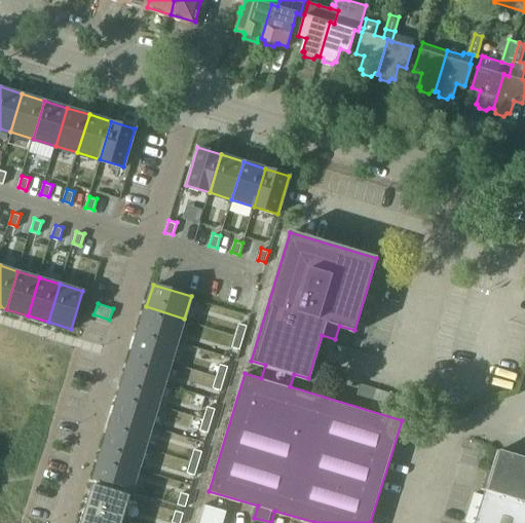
[(146,306),(140,328),(178,339),(184,319),(146,306)]
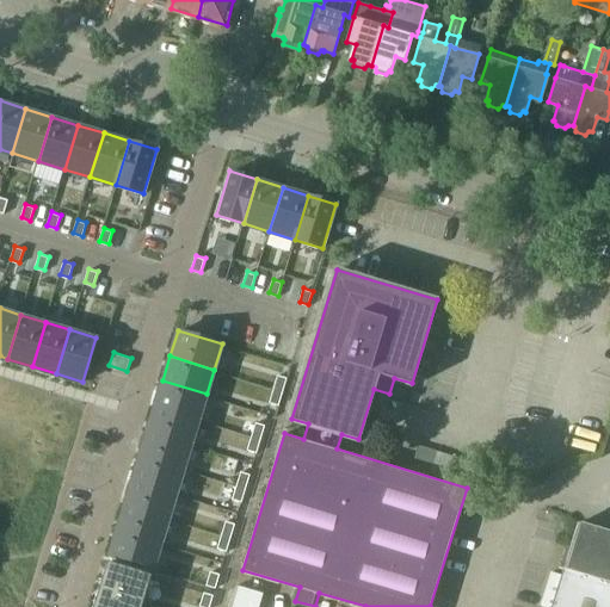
[(278,373),(273,388),(283,390),(287,377),(278,373)]
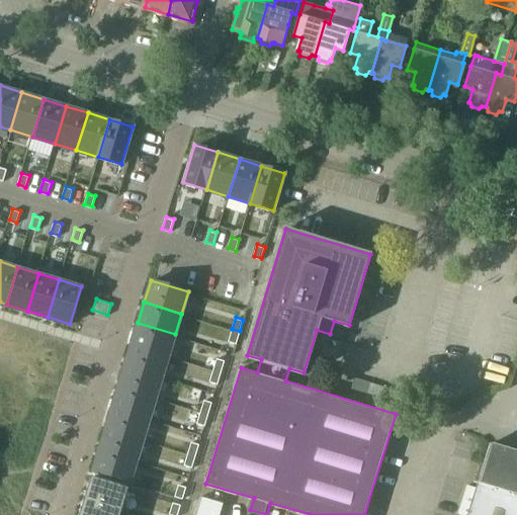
[(138,323),(132,344),(169,355),(175,334),(138,323)]
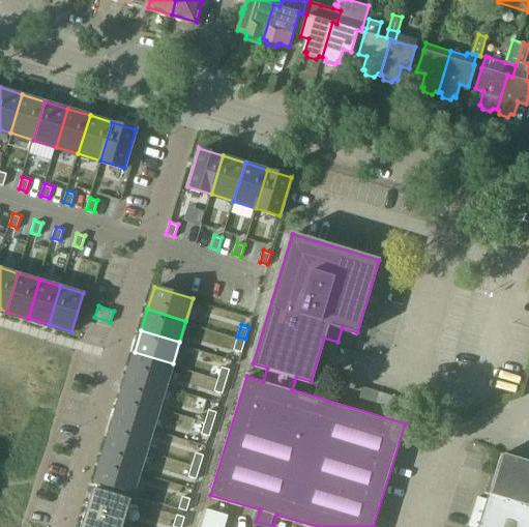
[(237,337),(234,349),(241,351),(245,339),(237,337)]
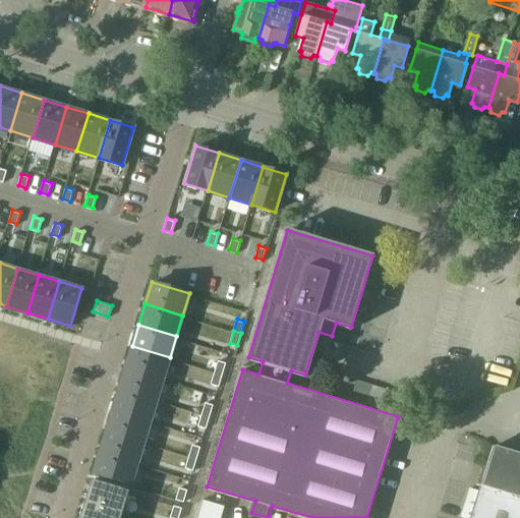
[(132,346),(125,366),(163,379),(170,357),(132,346)]
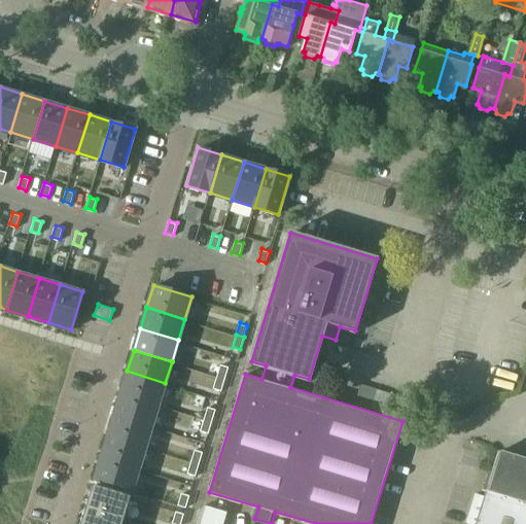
[(221,363),(217,376),(225,378),(229,367),(221,363)]
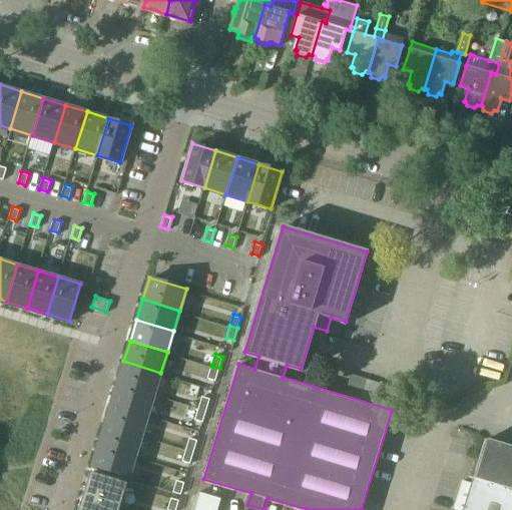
[(123,361),(117,382),(154,393),(160,373),(123,361)]
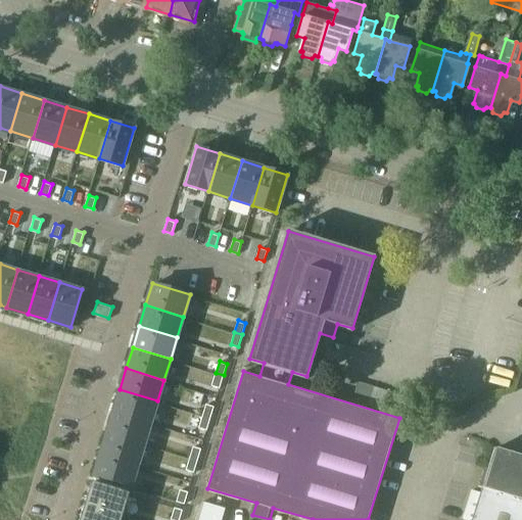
[(216,373),(211,384),(220,387),(224,375),(216,373)]
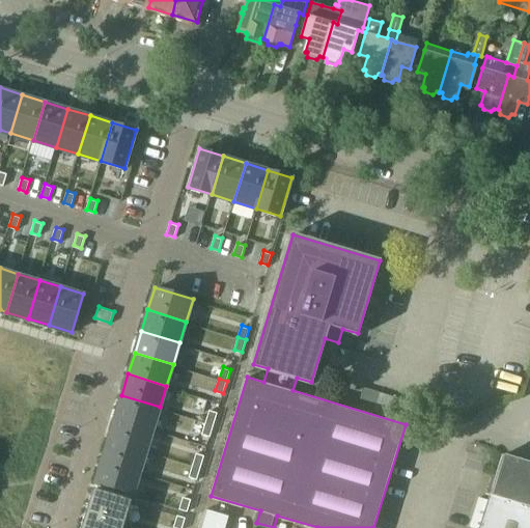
[(121,395),(115,417),(154,428),(160,407),(121,395)]
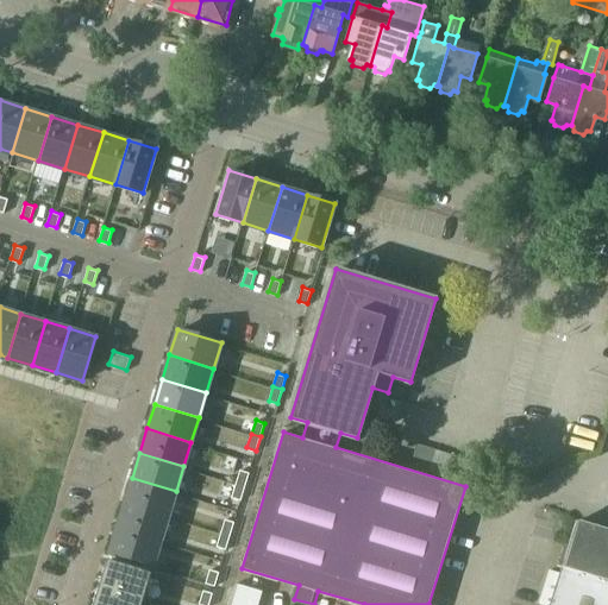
[(240,468),(237,483),(245,485),(250,472),(240,468)]
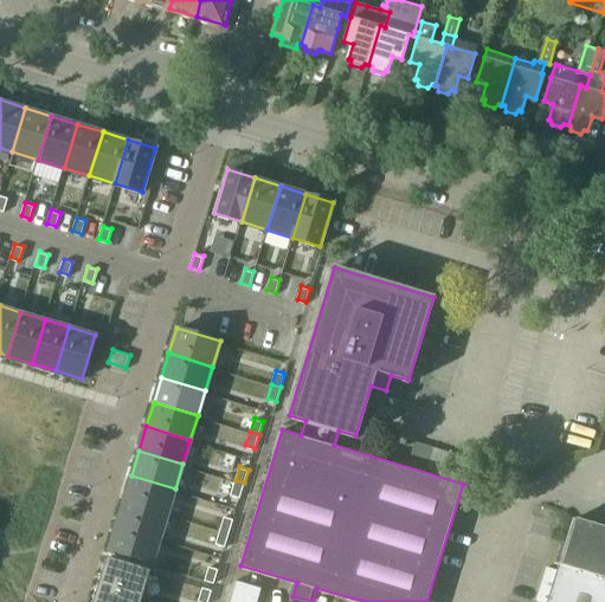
[(132,476),(123,499),(167,513),(175,489),(132,476)]
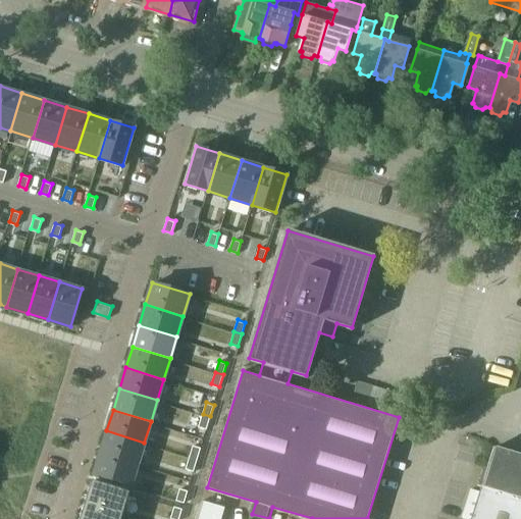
[(203,414),(199,425),(207,428),(210,416),(203,414)]
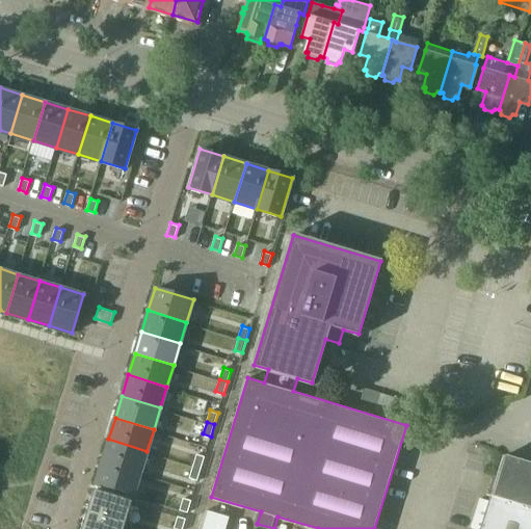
[(421,429),(409,426),(406,438),(417,441),(421,429)]
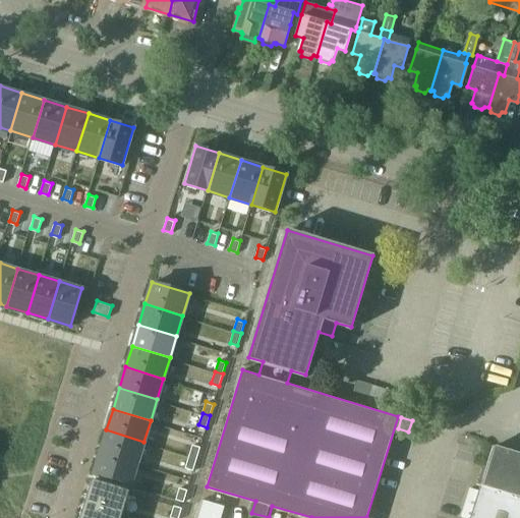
[(106,429),(100,451),(137,462),(143,442),(106,429)]
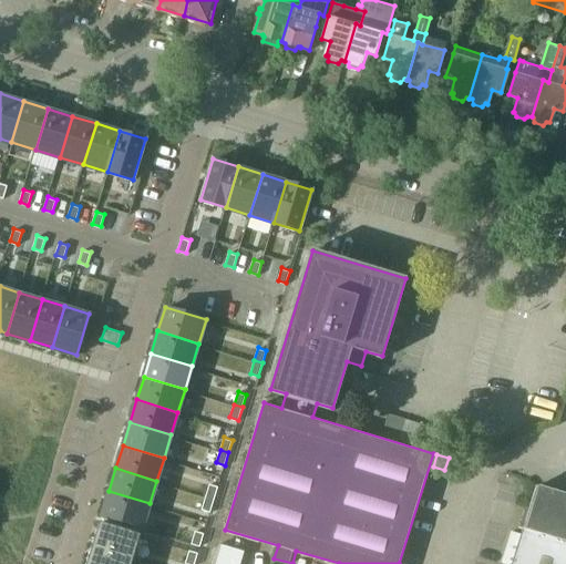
[(209,483),(206,495),(215,499),(218,485),(209,483)]
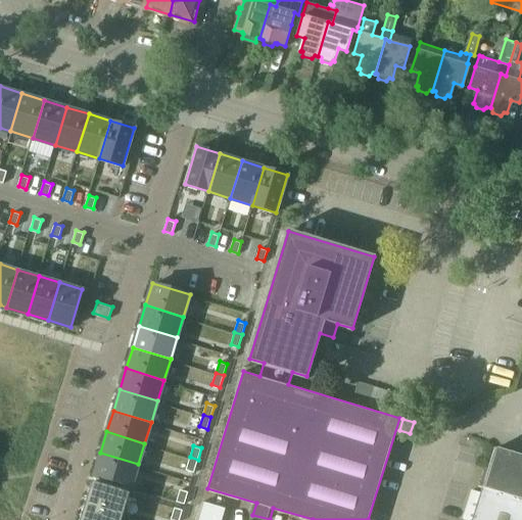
[(521,455),(496,446),(485,486),(482,485),(472,519),(470,519),(469,519),(521,519),(521,455)]
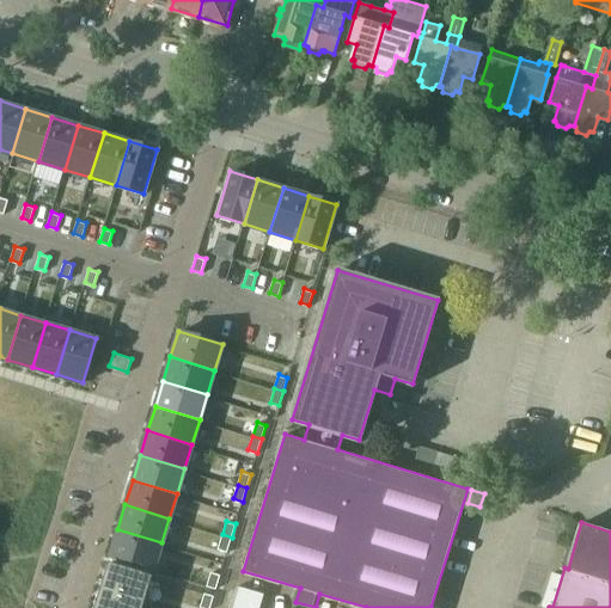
[(117,529),(110,556),(154,569),(162,542),(117,529)]
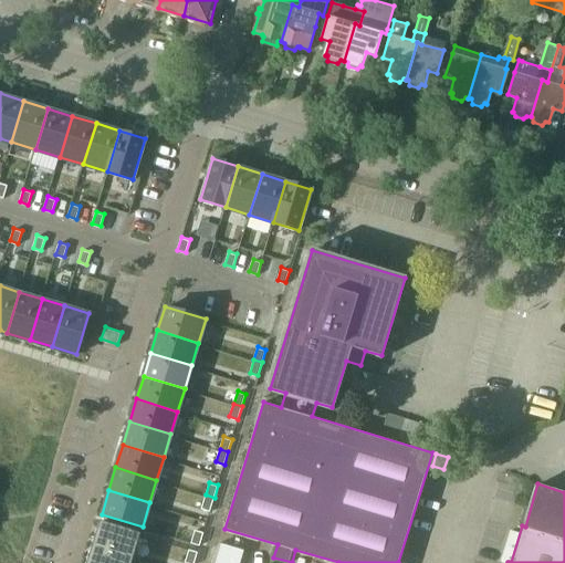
[(206,494),(201,508),(210,510),(215,498),(206,494)]
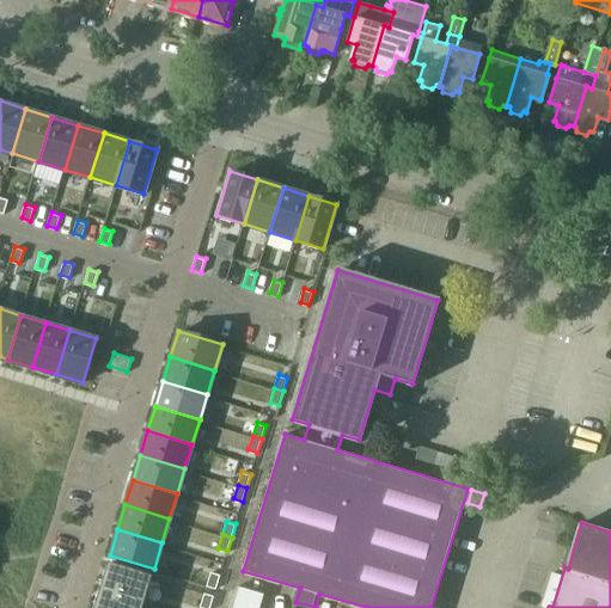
[(108,563),(99,588),(144,602),(152,576),(108,563)]
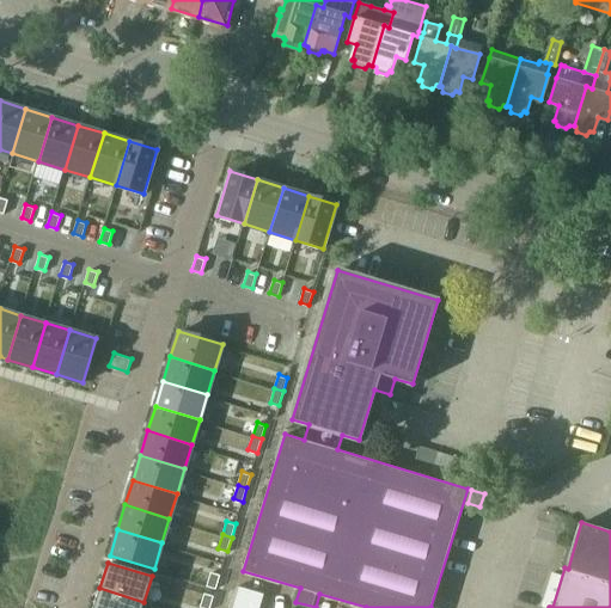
[(212,571),(207,584),(217,588),(220,573),(212,571)]
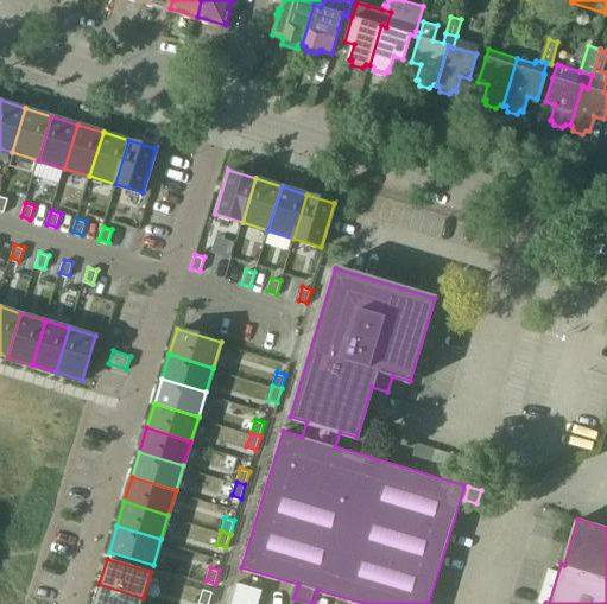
[(99,584),(93,603),(140,603),(143,598),(99,584)]
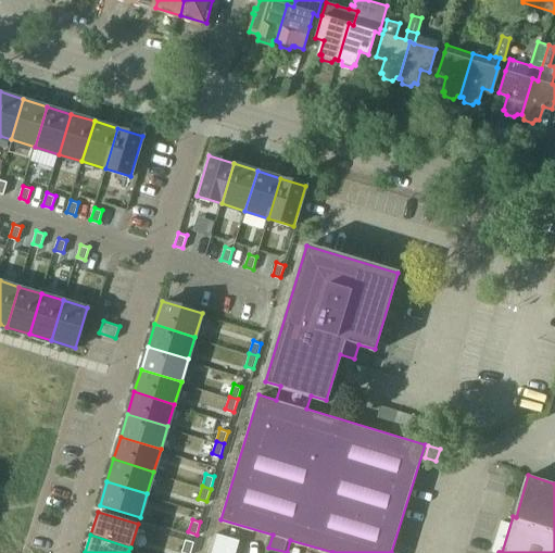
[(186,539),(183,551),(188,552),(190,552),(194,541),(186,539)]
